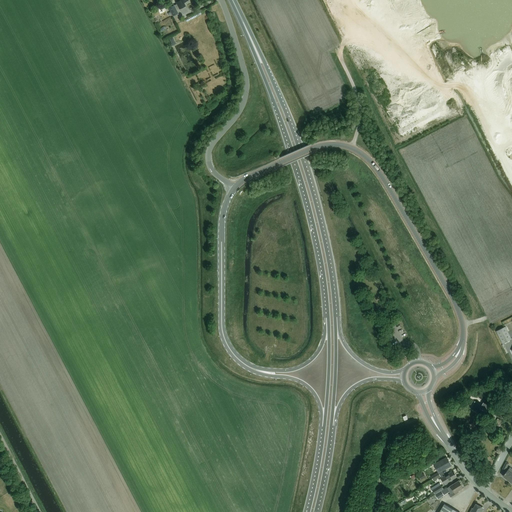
[(184,3),(188,1),(188,0),(177,0),(179,1),(176,3),(177,4),(179,9),(179,10),(186,7),(184,3)]
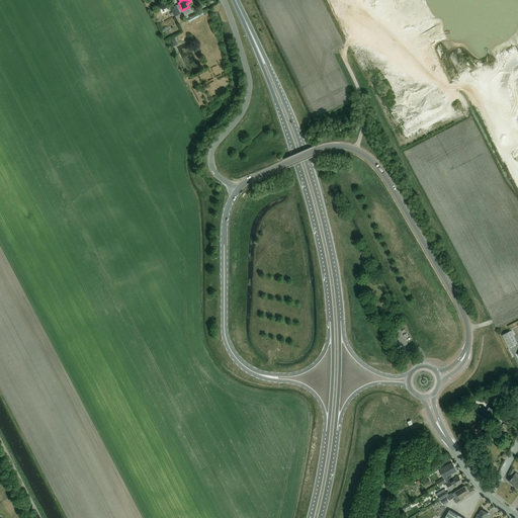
[(178,10),(176,6),(176,5),(170,8),(174,17),(180,14),(178,10)]
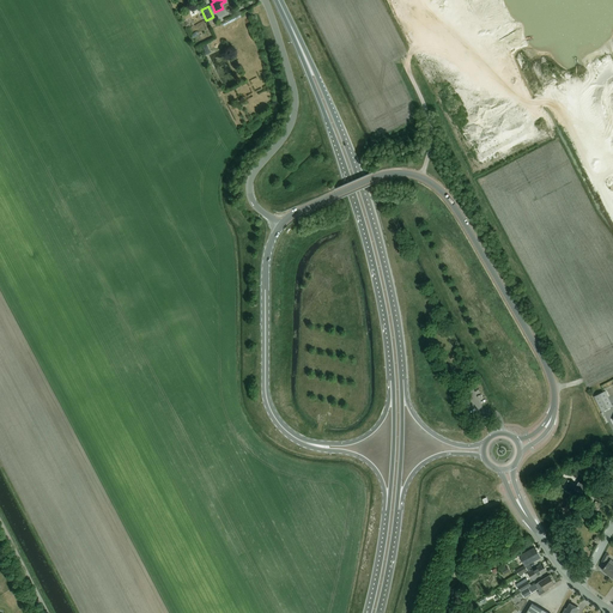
[(601,414),(612,408),(605,393),(593,399),(601,414)]
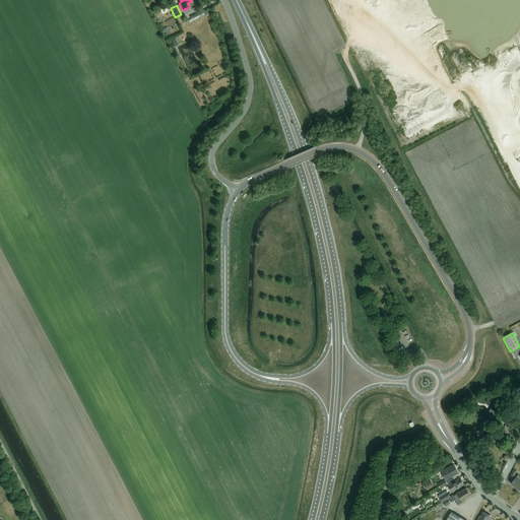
[(491,424),(497,412),(491,409),(490,411),(482,408),(478,415),(485,419),(484,420),(491,424)]
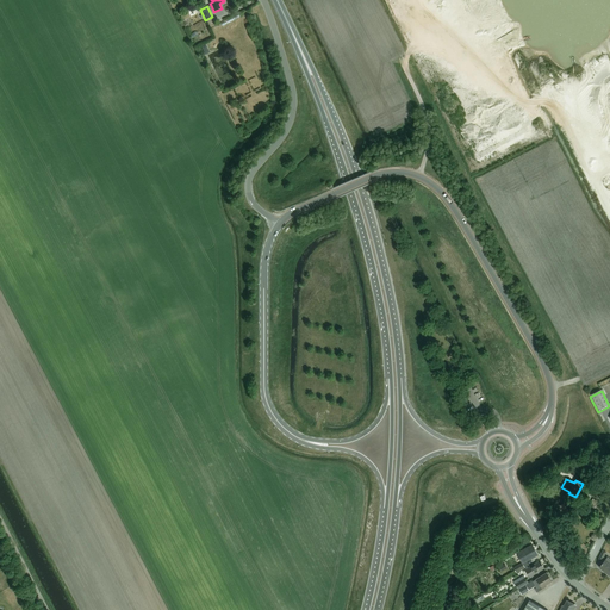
[(592,514),(598,502),(593,499),(591,503),(590,503),(587,508),(589,508),(587,510),(592,514)]
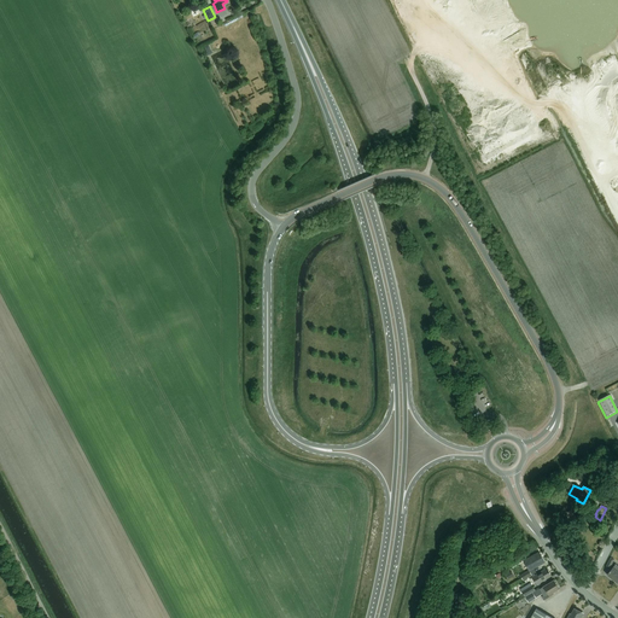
[(534,569),(546,563),(540,552),(524,561),(529,571),(520,576),(523,581),(536,572),(534,569)]
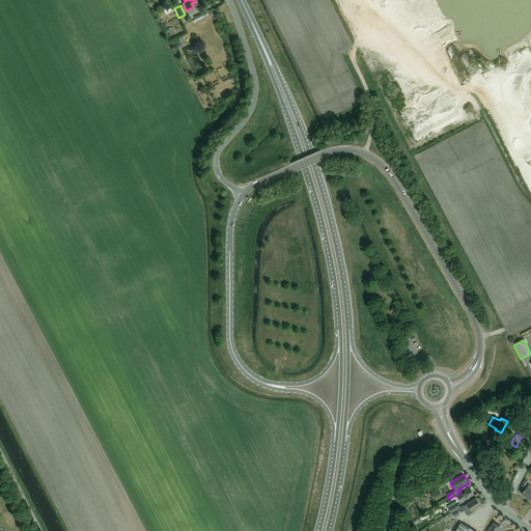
[(530,486),(529,485),(522,494),(528,499),(530,494),(530,486)]
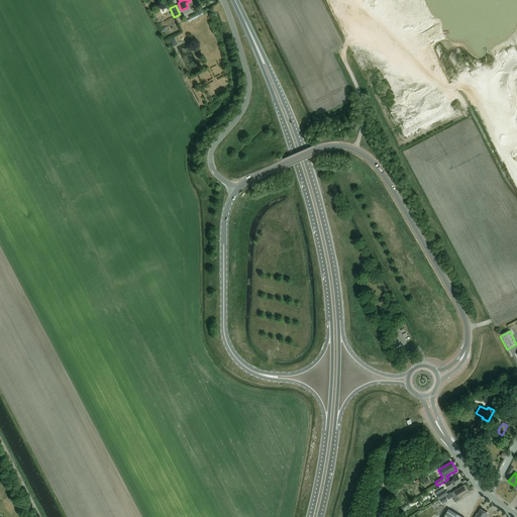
[(459,482),(460,481),(458,477),(457,478),(456,477),(445,484),(448,490),(454,487),(455,487),(456,486),(456,485),(460,483),(459,482)]
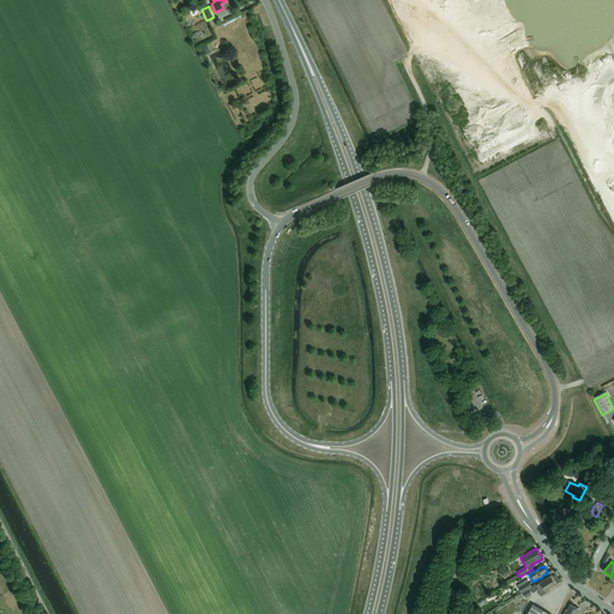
[(549,589),(555,585),(551,577),(534,588),(536,593),(539,590),(540,591),(539,593),(541,596),(551,590),(549,589)]
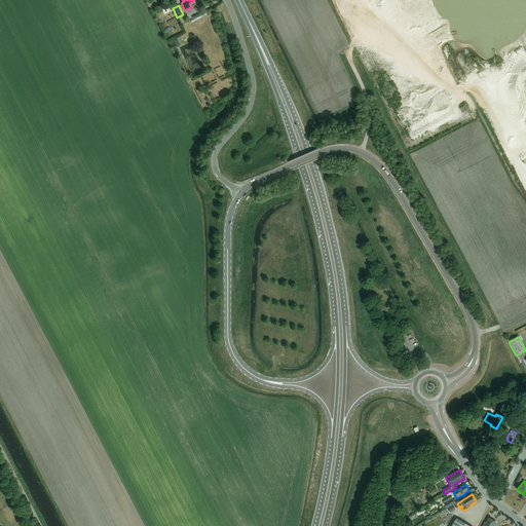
[(444,503),(447,509),(455,502),(453,498),(444,503)]
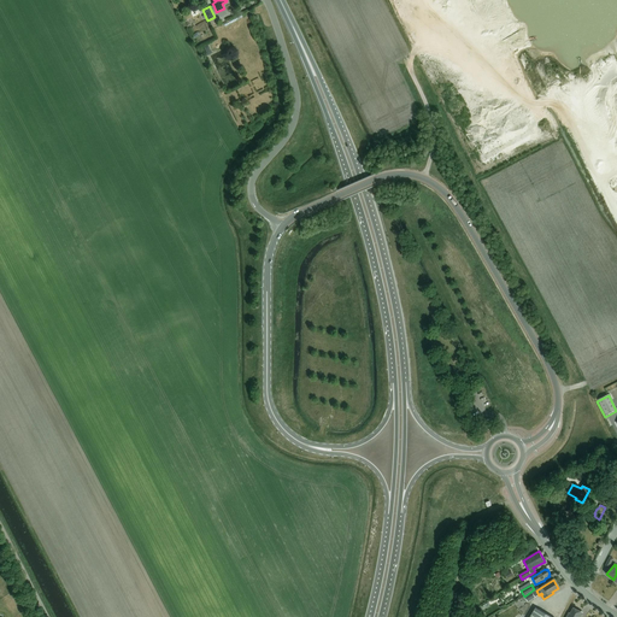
[(532,592),(524,597),(528,601),(535,598),(532,592)]
